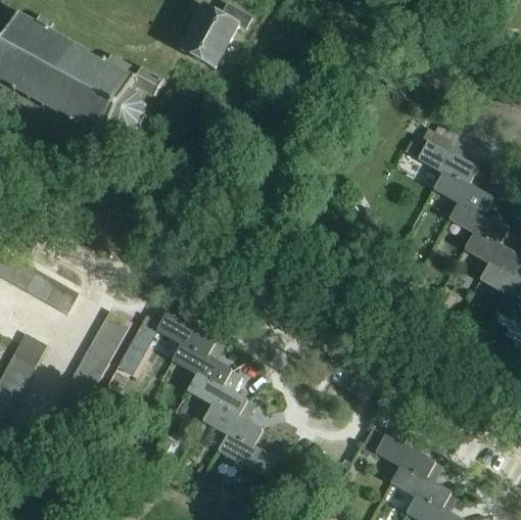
[(244,29),(250,17),(227,4),(221,14),(203,5),(179,49),(214,68),(238,26),(244,29)]
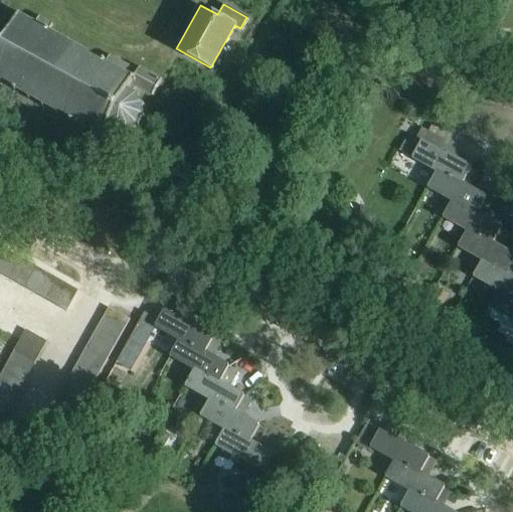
[(75,43),(74,45),(62,38),(63,36),(61,35),(60,37),(48,30),(49,28),(48,28),(51,22),(37,15),(34,20),(33,19),(32,22),(20,15),(21,13),(19,12),(17,14),(15,13),(14,14),(16,16),(0,44),(0,91),(10,97),(13,91),(14,92),(15,90),(27,96),(26,99),(28,100),(29,97),(41,104),(40,106),(42,107),(43,105),(55,112),(54,114),(56,115),(57,113),(69,120),(68,122),(69,123),(66,128),(80,135),(83,130),(84,131),(86,128),(98,135),(97,137),(99,138),(100,136),(103,137),(104,135),(102,134),(107,125),(115,129),(114,131),(116,132),(117,130),(126,129),(126,132),(128,131),(127,129),(135,124),(137,126),(138,125),(136,123),(141,115),(143,116),(143,114),(141,114),(141,105),(143,104),(143,102),(140,103),(136,95),(137,93),(136,92),(139,88),(151,94),(160,78),(138,66),(136,69),(108,53),(105,59),(104,58),(103,60),(91,54),(92,51),(90,50),(89,53),(76,46),(77,44),(75,43)]
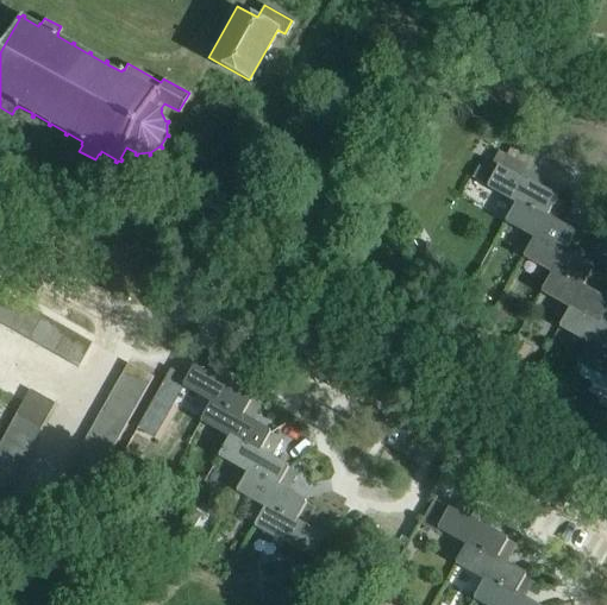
[(537,186),(542,176),(523,166),(525,163),(496,149),(490,161),(489,159),(477,180),(514,200),(544,216),(556,196),(537,186)]
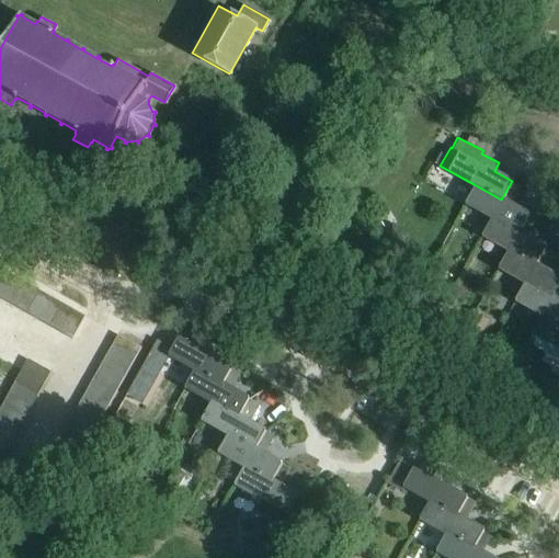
[(464,202),(490,217),(518,231),(528,214),(510,203),(521,185),(512,180),(512,181),(501,200),(474,184),(464,202)]
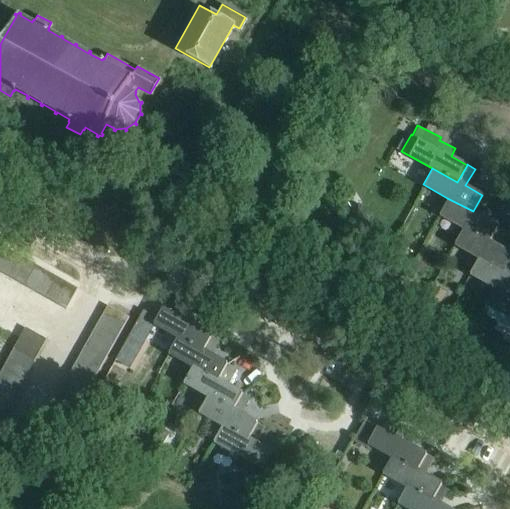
[(488,241),(497,224),(481,215),(490,199),(482,195),(473,211),(447,198),(439,214),(463,227),(488,241)]
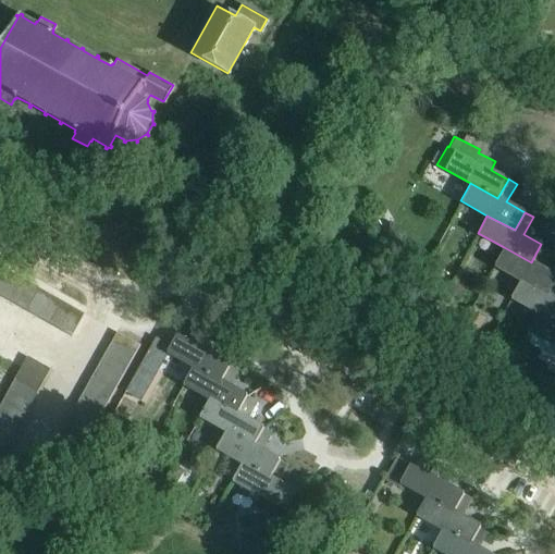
[(547,294),(554,280),(554,274),(539,266),(550,248),(541,244),(531,262),(504,247),(494,265),(520,280),(547,294)]
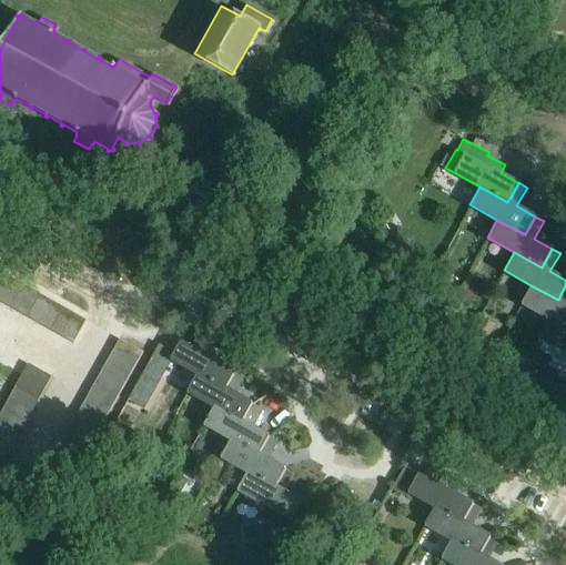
[(0,301),(3,303),(17,280),(4,273),(0,281),(0,301)]
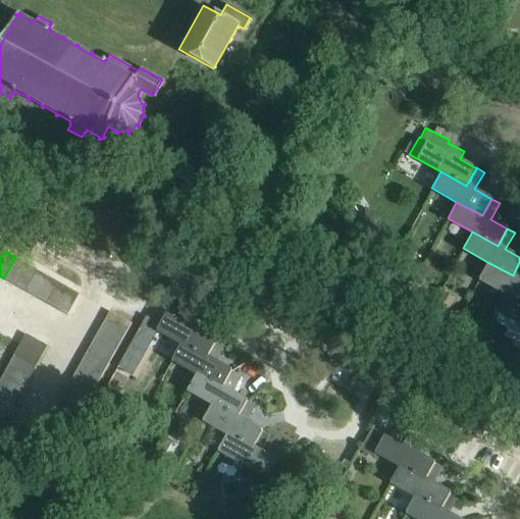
[(13,284),(26,263),(15,257),(3,278),(13,284)]
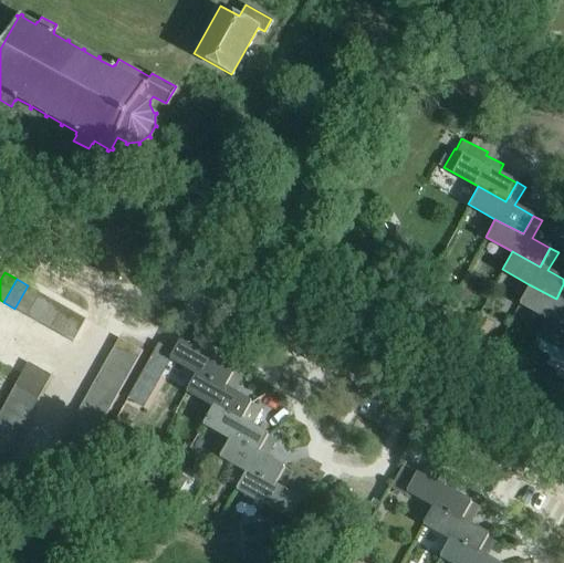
[(563,326),(563,284),(556,299),(529,284),(519,302),(545,316),(563,326)]
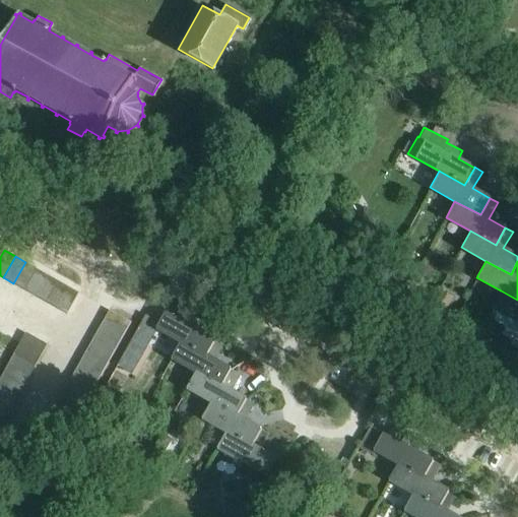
[(23,288),(36,267),(25,262),(13,283),(23,288)]
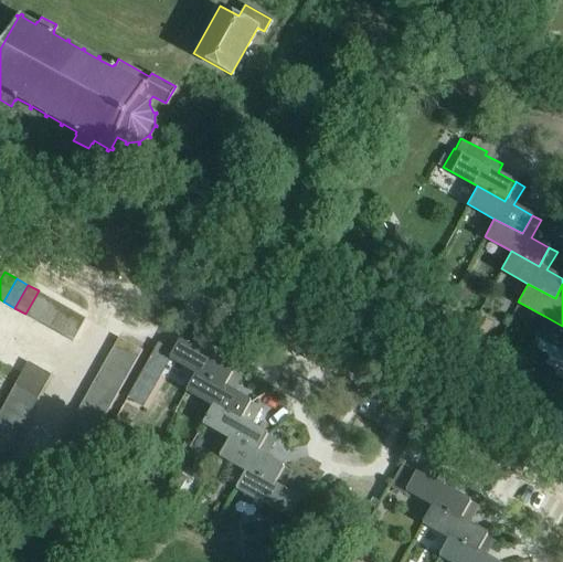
[(36,320),(50,297),(39,290),(25,314),(36,320)]
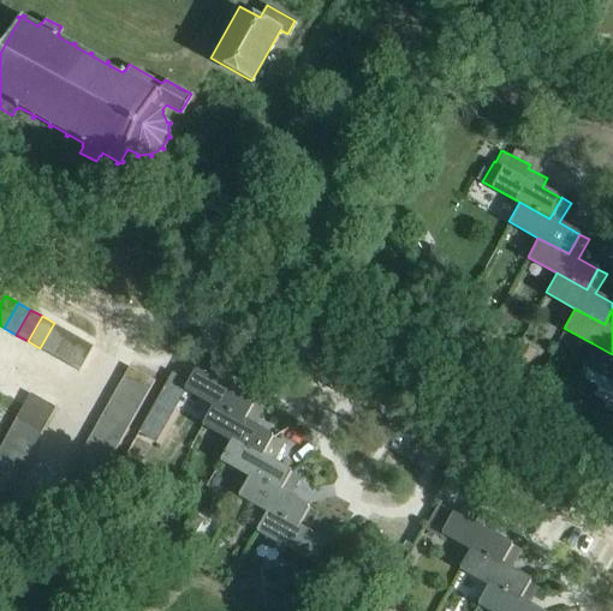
[(53,355),(66,330),(54,323),(40,348),(53,355)]
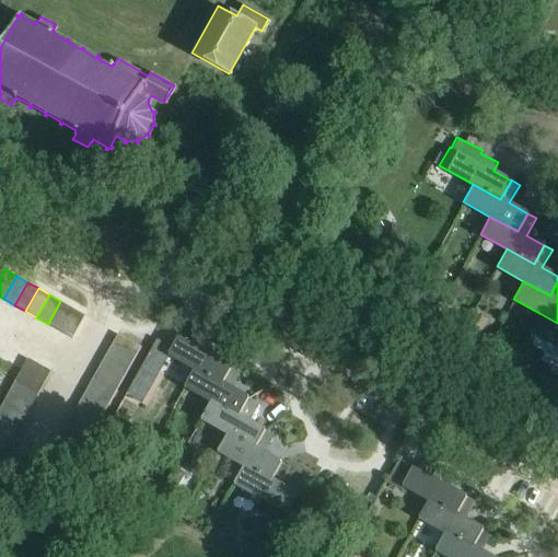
[(59,331),(72,308),(60,301),(48,324),(59,331)]
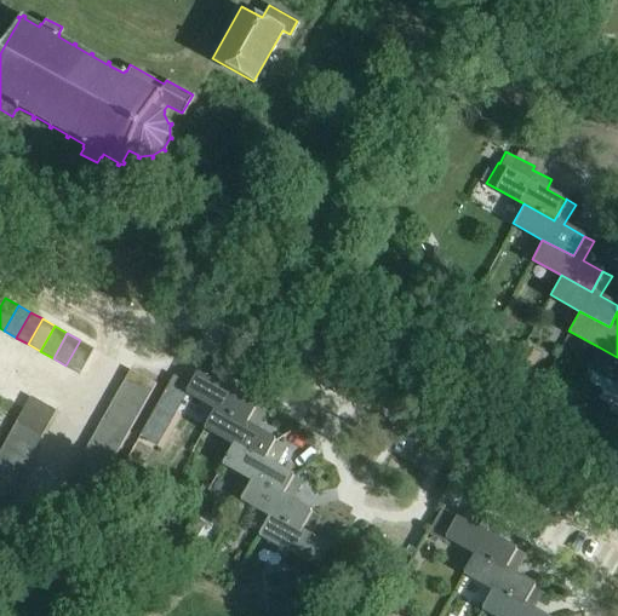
[(80,340),(66,366),(78,372),(92,346),(80,340)]
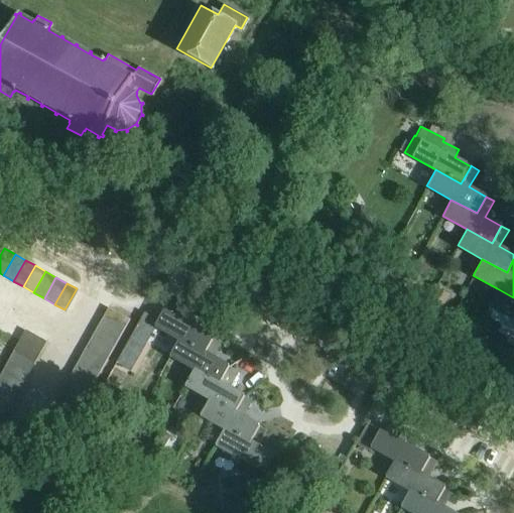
[(446,293),(435,287),(425,305),(436,311),(446,293)]
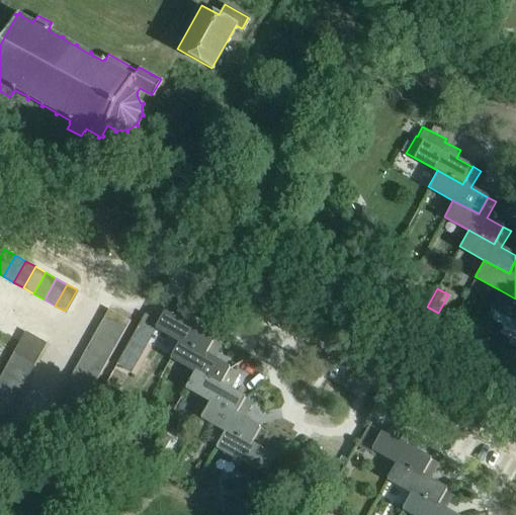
[(515,298),(499,289),(490,306),(491,307),(487,315),(513,329),(506,341),(515,346),(515,298)]
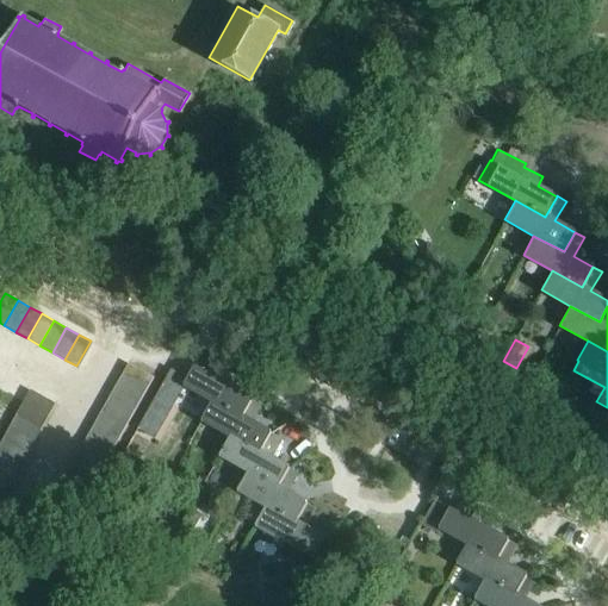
[(119,374),(144,388),(152,375),(126,361),(119,374)]
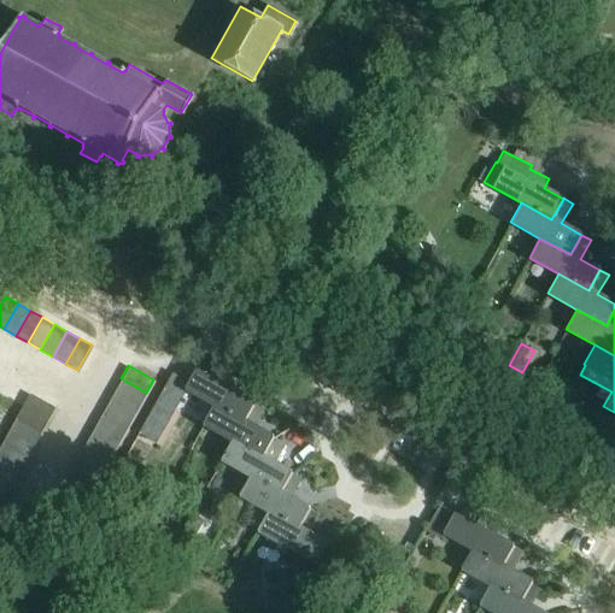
[(244,420),(255,401),(195,367),(188,381),(175,373),(162,396),(157,393),(146,412),(150,413),(153,406),(169,414),(183,388),(212,405),(244,420)]
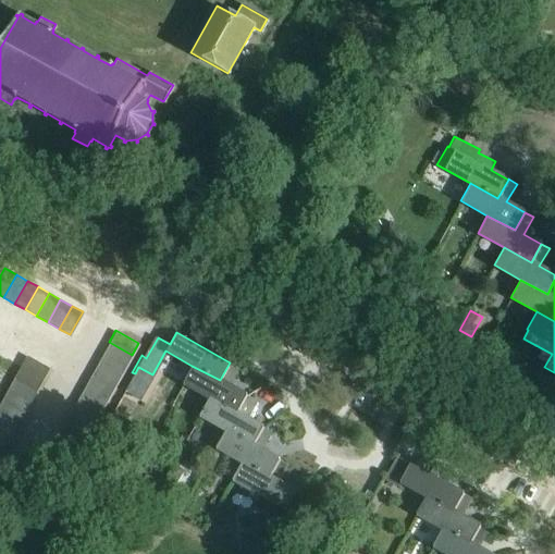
[(126,366),(132,355),(109,342),(102,353),(126,366)]
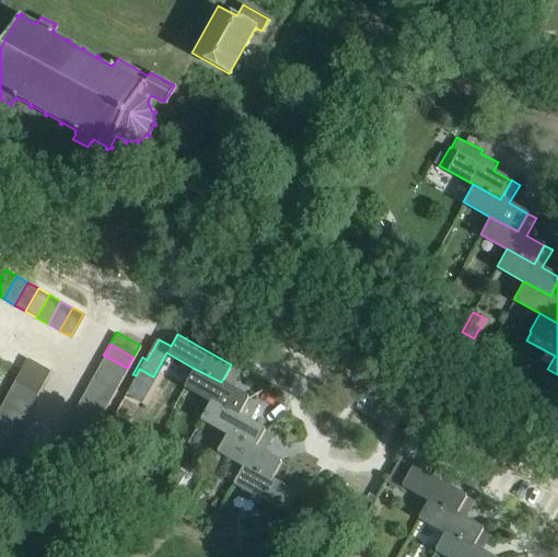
[(120,379),(127,368),(103,355),(97,366),(120,379)]
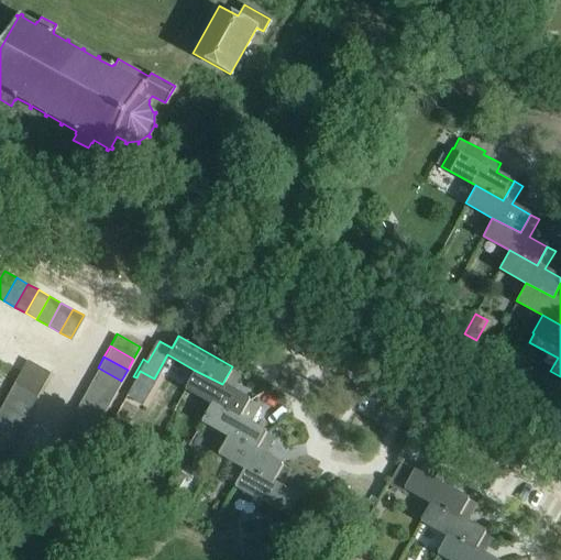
[(20,370),(43,383),(50,372),(26,359),(20,370)]
